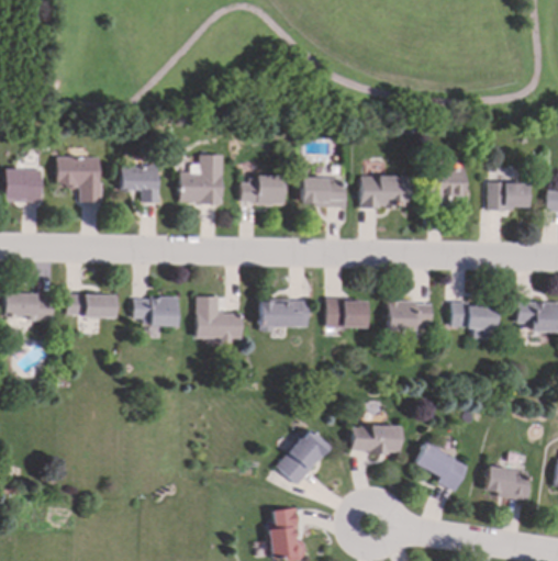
[(223,155),(201,155),(201,164),(191,164),(191,172),(180,172),(181,203),(224,203),(223,155)]
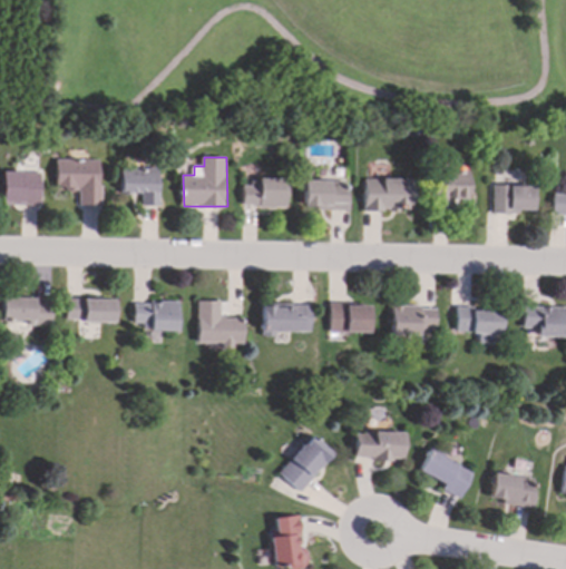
[(103,160),(58,158),(57,189),(81,190),(81,205),(101,205),(103,160)]
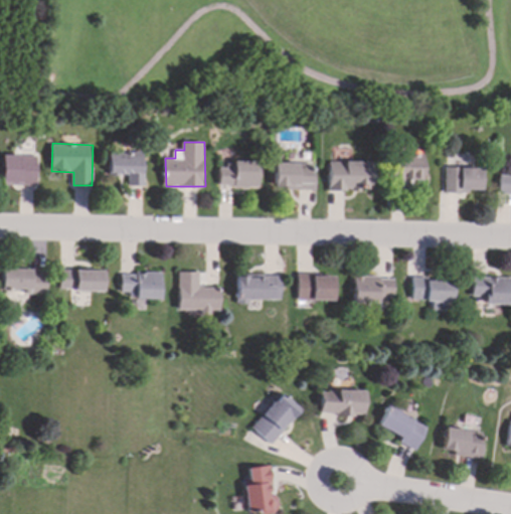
[(111,175),(131,175),(131,185),(145,186),(146,152),(112,151),(111,175)]
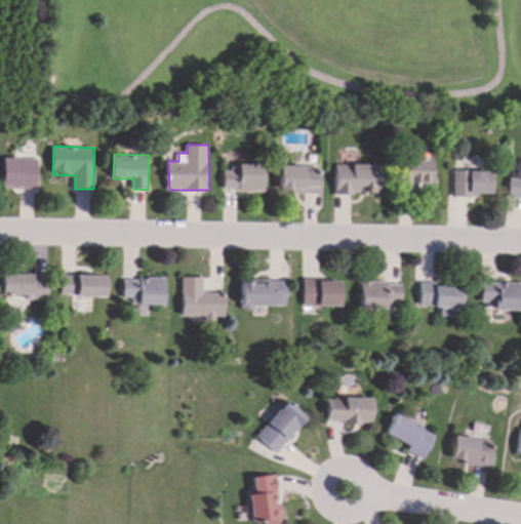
[(39,158),(4,157),(3,187),(38,188),(39,158)]
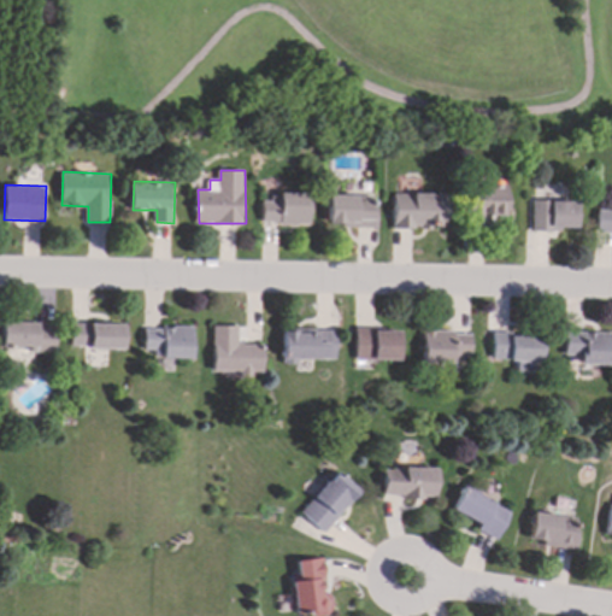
[(510,213),(511,186),(474,186),(474,223),(489,224),(489,213),(510,213)]
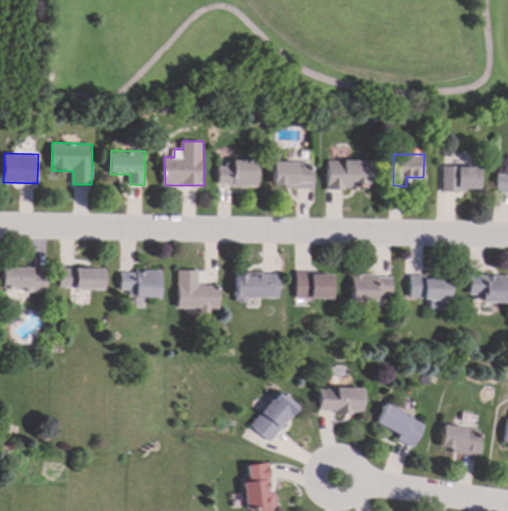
[(220,185),(259,186),(259,161),(228,160),(228,166),(220,166),(220,185)]
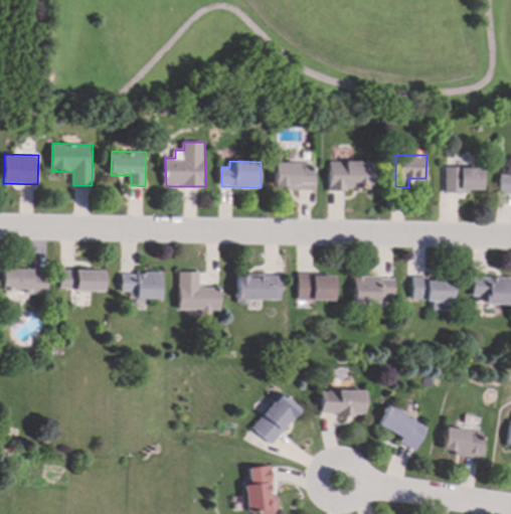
[(330,162),(331,190),(376,189),(375,161),(330,162)]
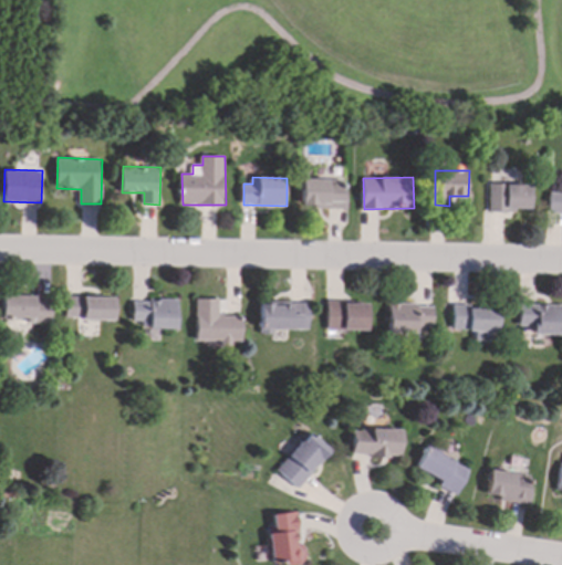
[(343,179),(305,178),(304,207),(349,208),(349,189),(343,189),(343,179)]
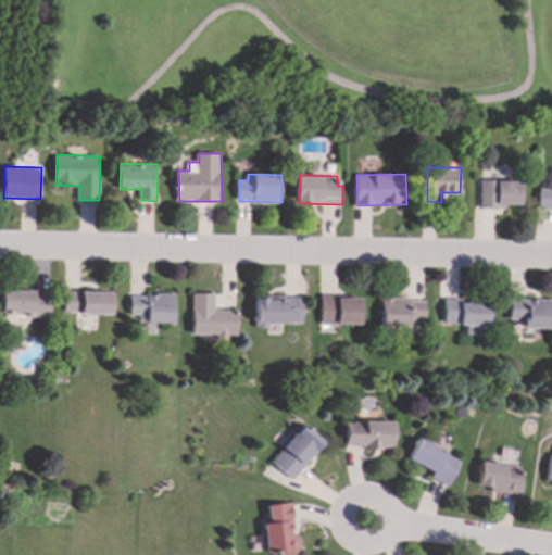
[(522,207),(523,181),(483,180),(483,206),(522,207)]
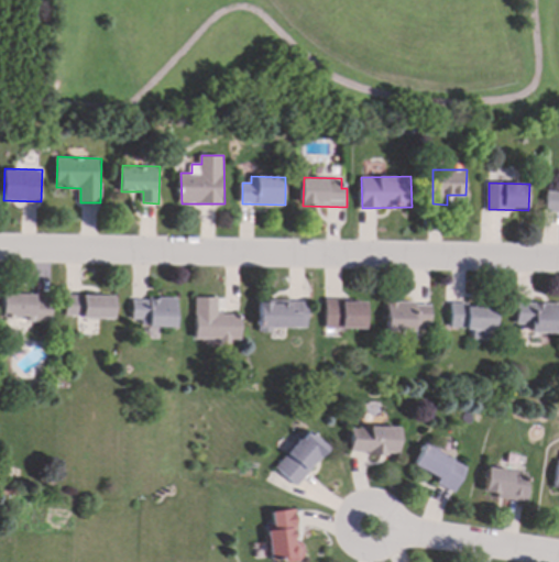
[(558,191),(548,191),(547,212),(558,212),(558,191)]
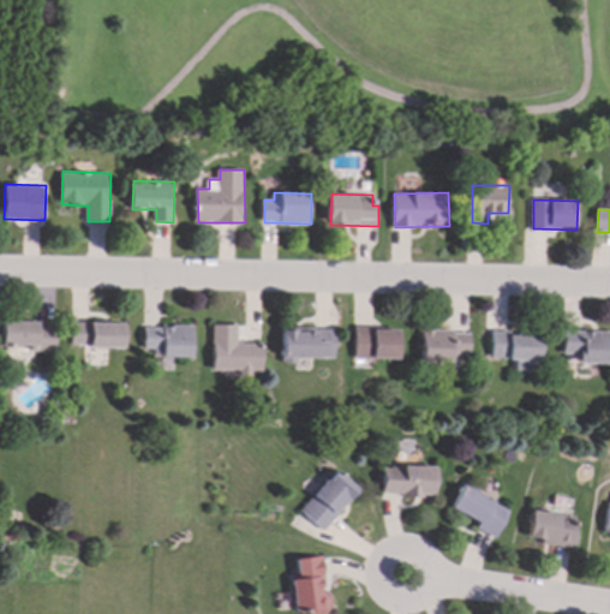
[(57,351),(58,326),(40,326),(40,321),(4,320),(4,345),(39,346),(39,350),(57,351)]
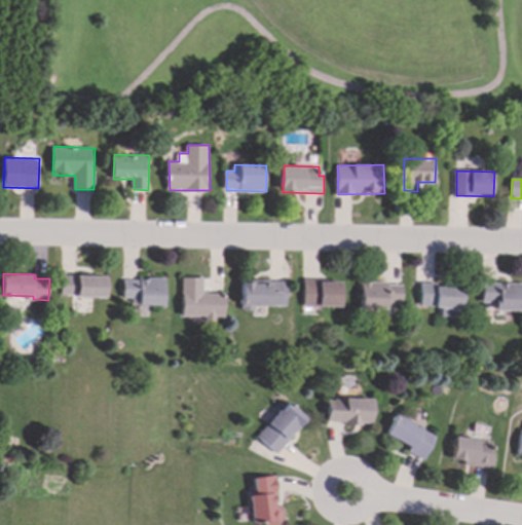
[(110,276),(63,275),(62,296),(109,296),(110,276)]
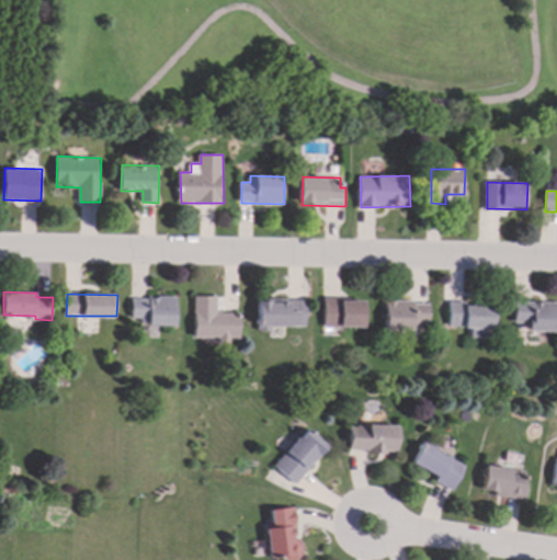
[(195,336),(220,338),(220,343),(231,343),(231,339),(240,339),(240,312),(217,312),(217,296),(196,296),(195,336)]
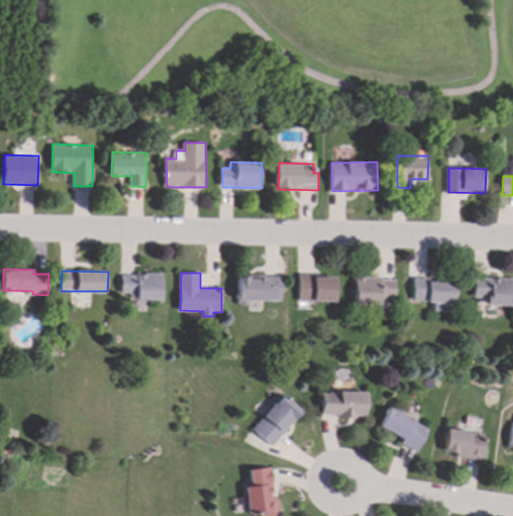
[(163,300),(163,274),(122,274),(122,293),(131,293),(131,300),(163,300)]
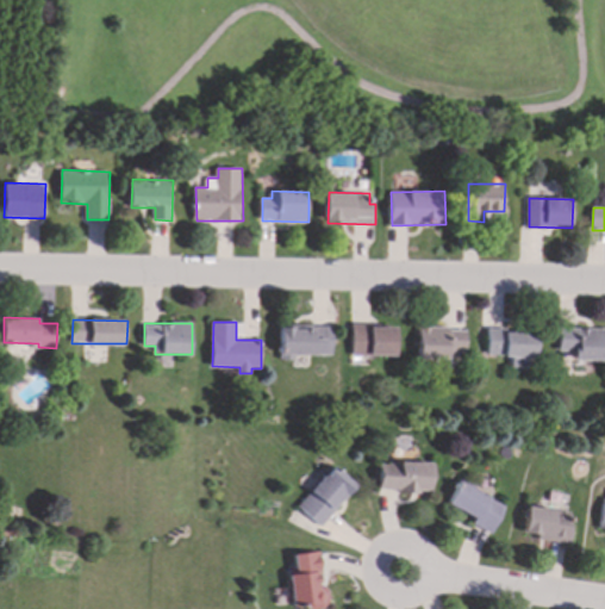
[(334,327),(282,325),(281,359),(295,360),(295,354),(332,354),(334,327)]
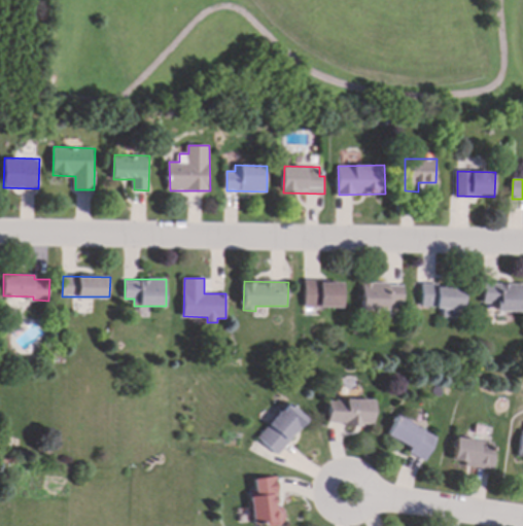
[(343,307),(344,281),(306,281),(305,307),(343,307)]
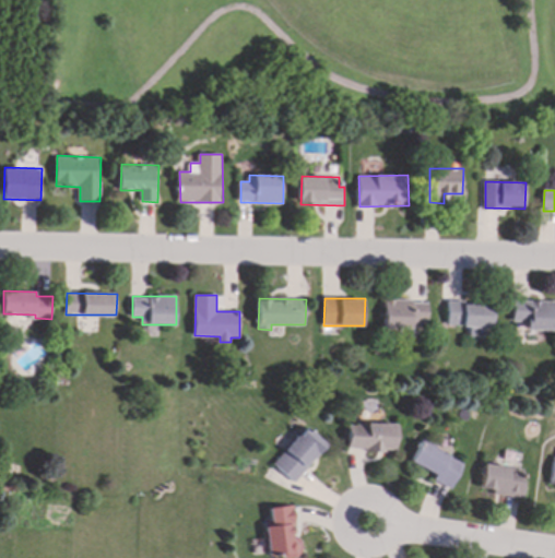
[(387,300),(386,328),(428,328),(429,300),(387,300)]
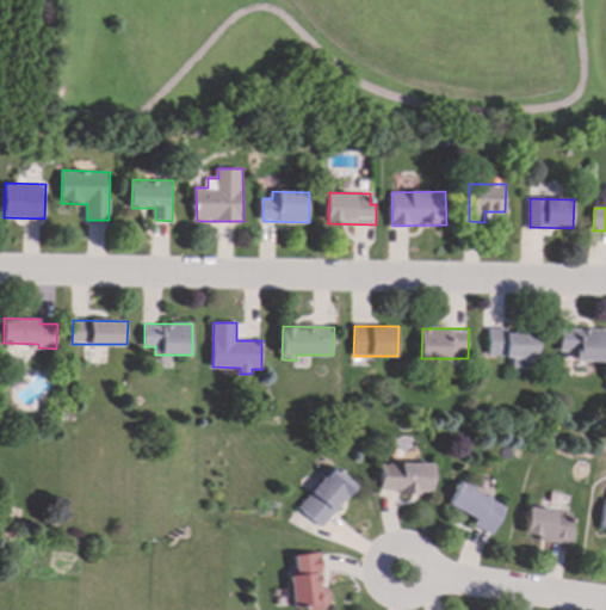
[(490,355),(514,356),(514,368),(536,368),(537,333),(508,332),(508,328),(490,328),(490,355)]
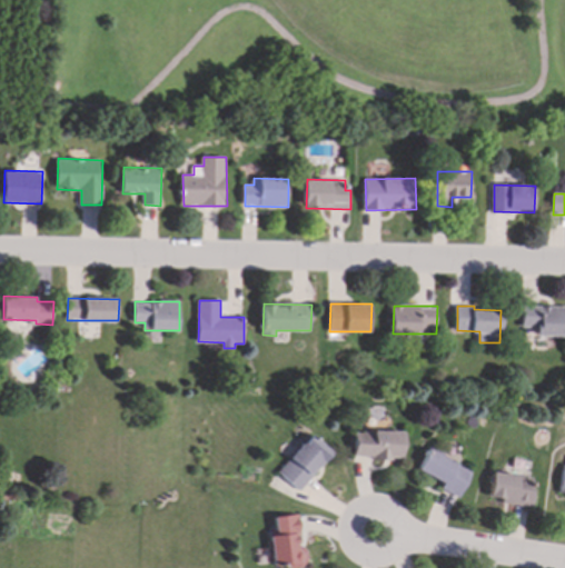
[(564,306),(523,306),(523,327),(536,327),(536,336),(564,336),(564,306)]
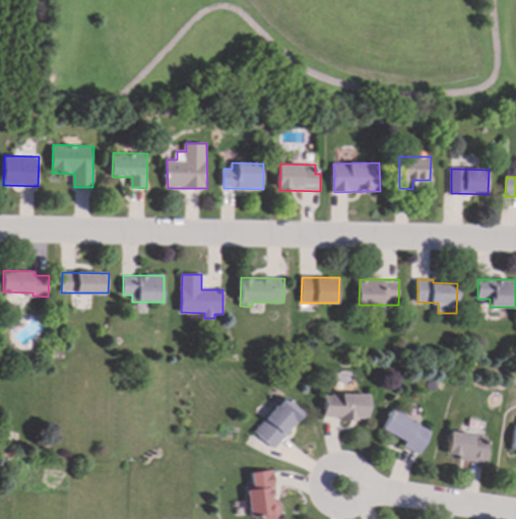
[(325,417),(370,418),(371,394),(326,393),(325,417)]
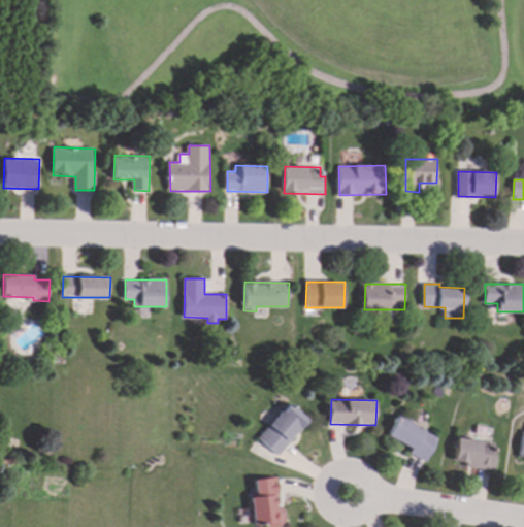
[(259,438),(280,456),(310,420),(290,402),(259,438)]
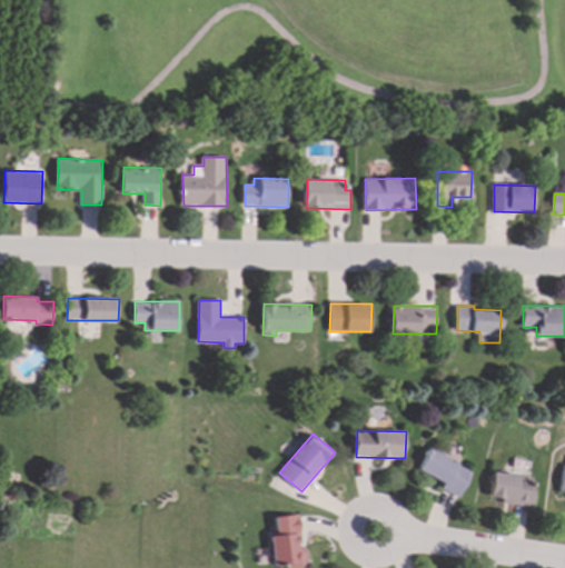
[(447,482),(444,489),(462,498),(475,470),(430,449),(420,470),(447,482)]
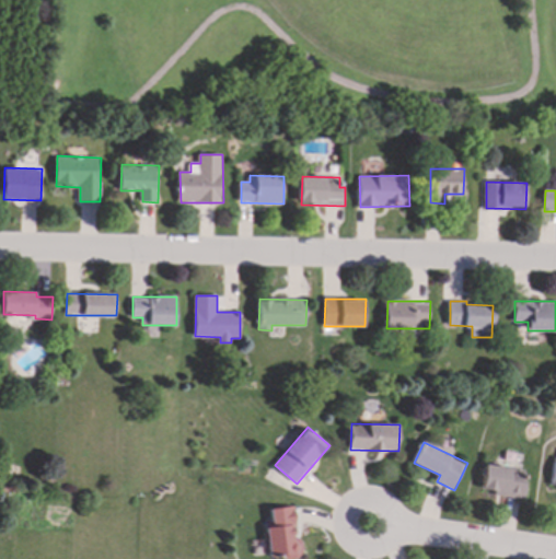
[(528,499),(530,479),(525,478),(526,469),(488,464),(485,489),(498,491),(497,496),(528,499)]
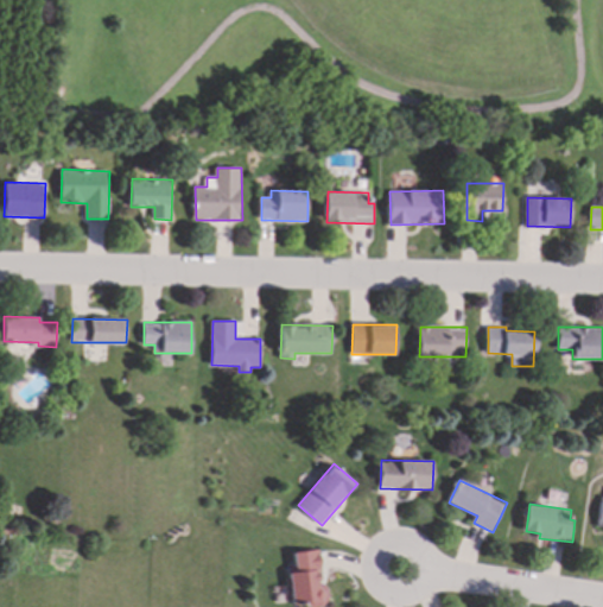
[(294,552),(297,567),(290,568),(293,604),(311,602),(311,606),(319,606),(329,606),(327,583),(323,585),(319,549),(294,552)]
